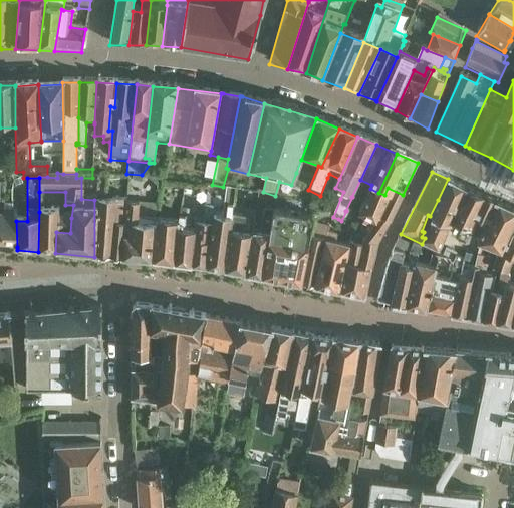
[(121,259),(125,204),(125,201),(110,200),(110,202),(103,201),(103,178),(96,178),(94,200),(94,257),(121,259)]
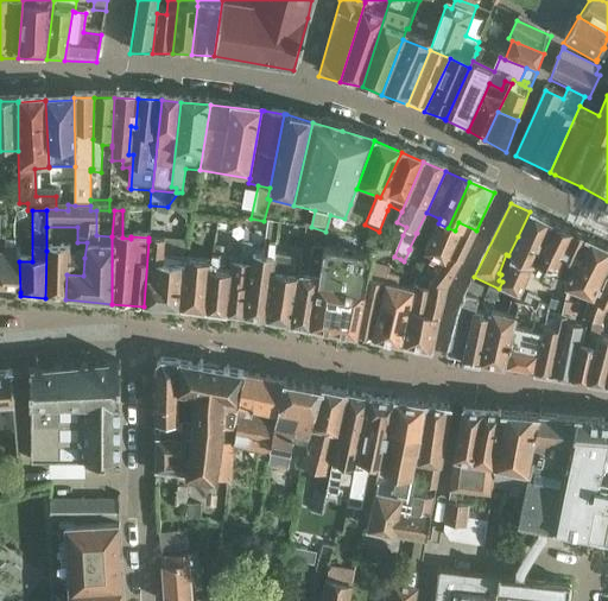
[(607,310),(607,250),(553,226),(531,213),(530,212),(518,236),(508,255),(506,254),(499,273),(501,274),(499,280),(502,282),(499,289),(518,297),(533,264),(567,278),(563,290),(570,292),(576,295),(591,301),(606,309),(607,310)]
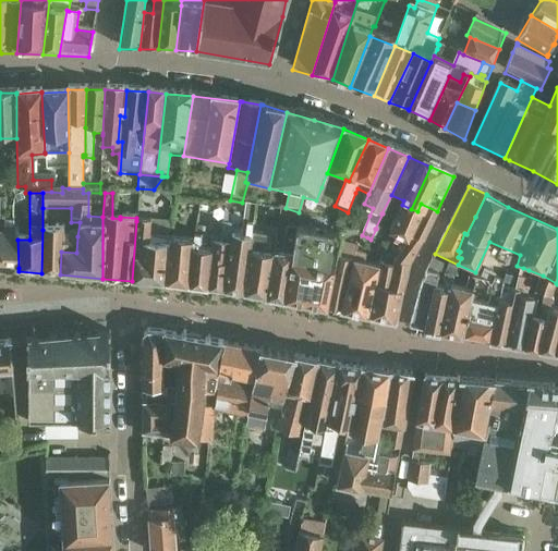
[(0,267),(19,268),(17,240),(17,230),(12,230),(12,224),(3,224),(4,201),(0,200),(0,267)]
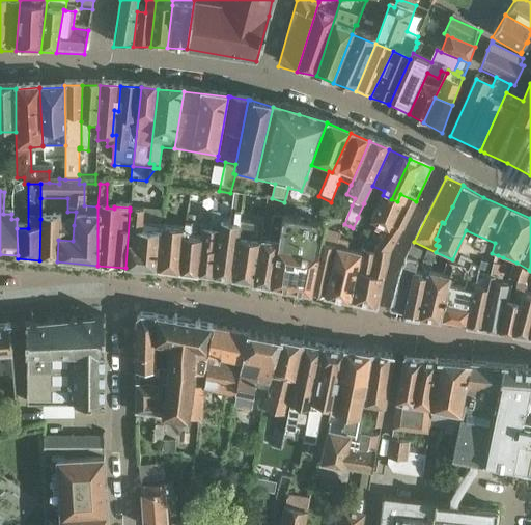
[(232,283),(239,240),(240,229),(238,228),(241,208),(242,195),(232,194),(229,223),(223,222),(213,279),(232,283)]
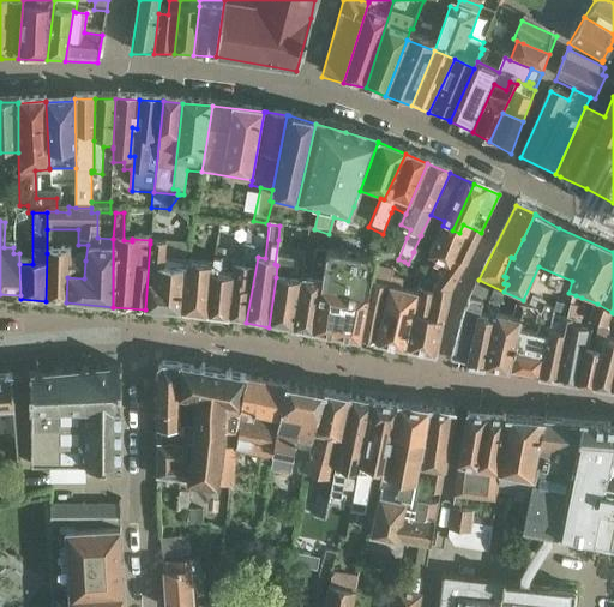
[(463,266),(481,233),(463,224),(459,233),(452,230),(443,226),(427,256),(438,262),(429,278),(427,282),(432,286),(446,258),(463,266)]
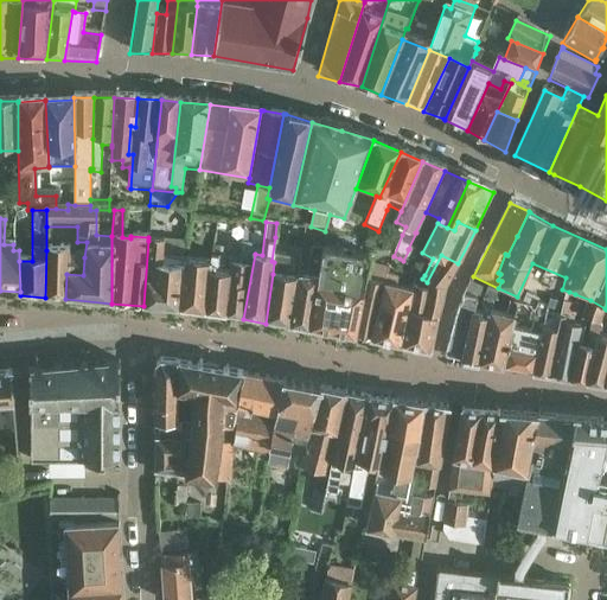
[(178,311),(185,261),(174,260),(174,253),(160,251),(161,243),(148,241),(144,306),(178,311)]
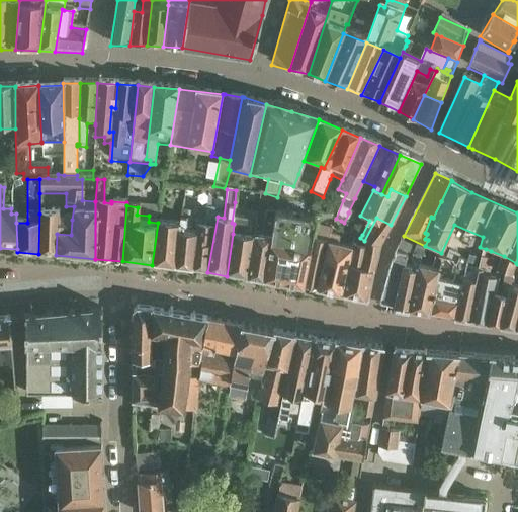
[(207,272),(218,217),(216,216),(216,209),(206,208),(203,227),(196,226),(191,270),(207,272)]
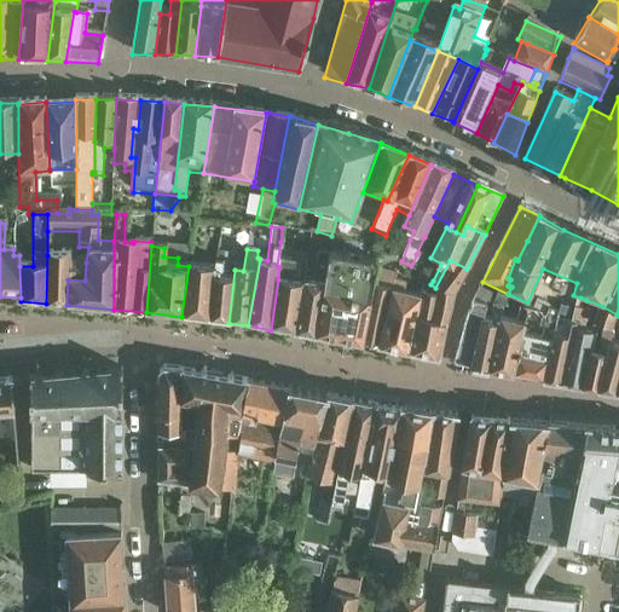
[(278,279),(271,330),(294,334),(295,334),(302,279),(304,276),(306,255),(294,253),(293,264),(278,261),(277,266),(279,267),(278,279)]
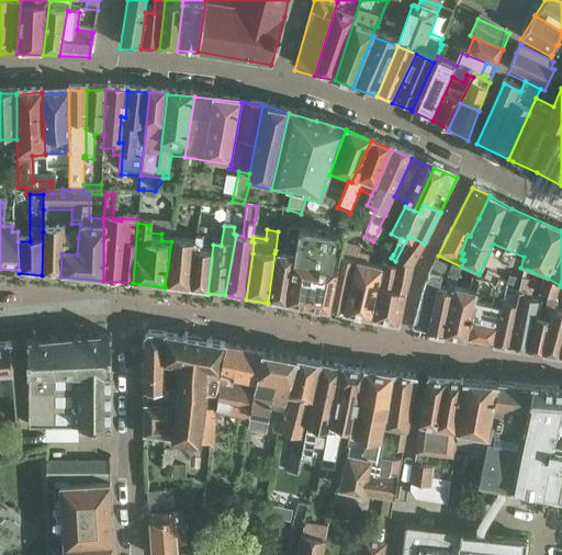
[(298,236),(298,231),(288,229),(283,256),(274,253),(268,303),(288,307),(298,236)]
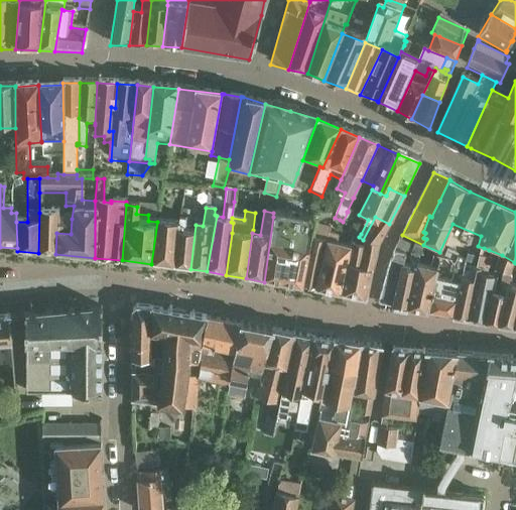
[(71,234),(72,219),(60,218),(60,213),(39,213),(38,253),(55,254),(56,233),(71,234)]
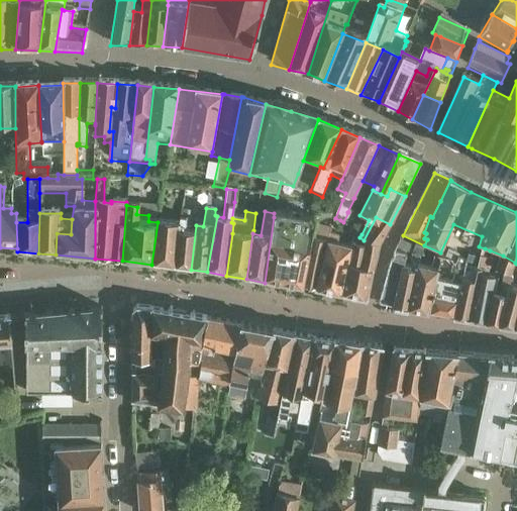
[(301,290),(314,221),(274,213),(274,217),(265,283),(301,290)]
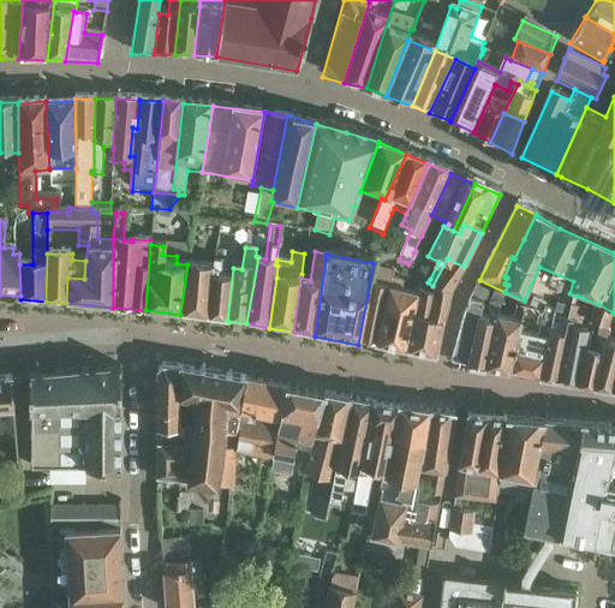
[(405,353),(410,317),(413,293),(402,291),(405,284),(392,279),(398,260),(392,256),(388,267),(384,292),(375,347),(405,353)]
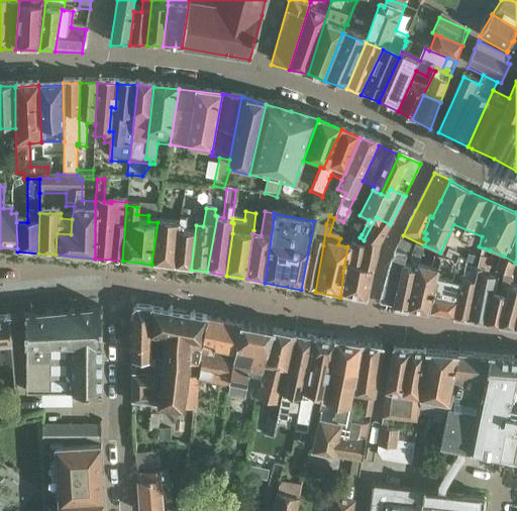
[(379,246),(390,224),(376,217),(364,240),(379,246)]
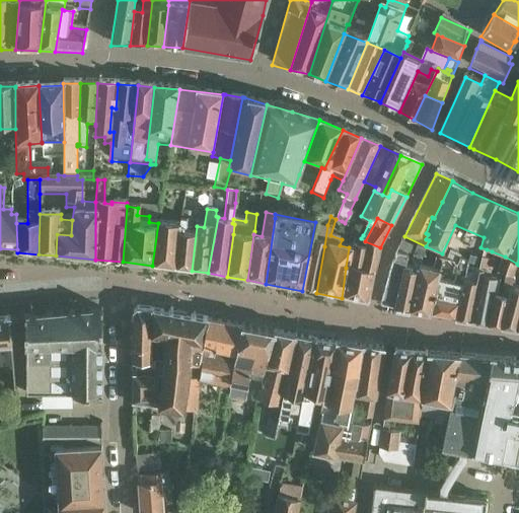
[(324,246),(327,225),(315,222),(302,291),(316,293),(324,246)]
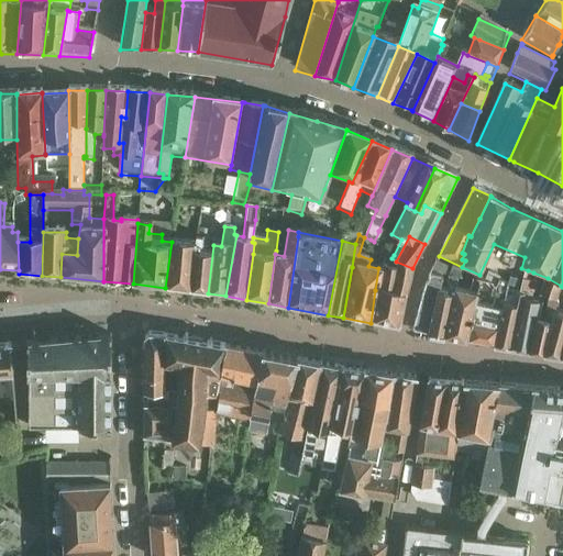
[(208,293),(213,245),(201,243),(201,247),(172,242),(165,288),(172,288),(208,293)]
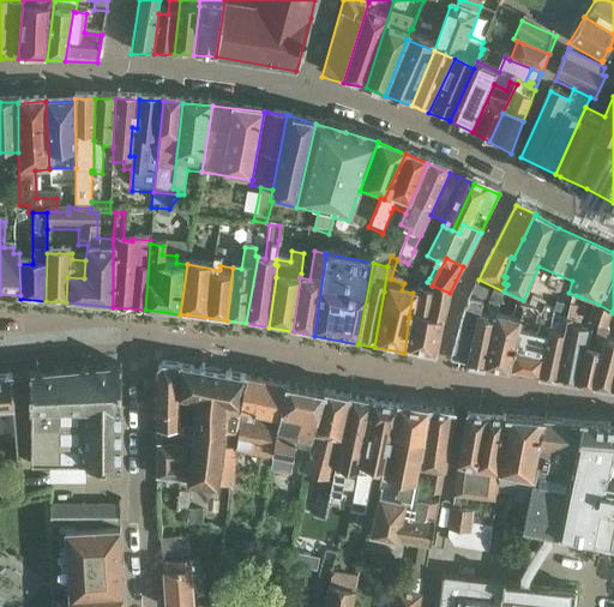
[(427,282),(429,278),(423,275),(416,294),(413,293),(409,317),(443,324),(447,302),(450,293),(432,286),(427,282)]
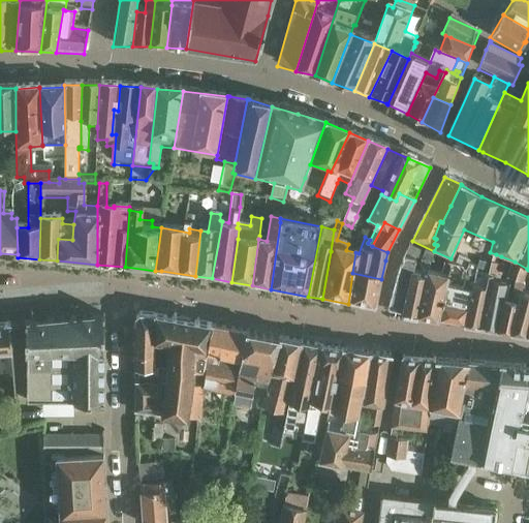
[(411,276),(417,254),(409,249),(398,274),(387,312),(402,315),(411,276)]
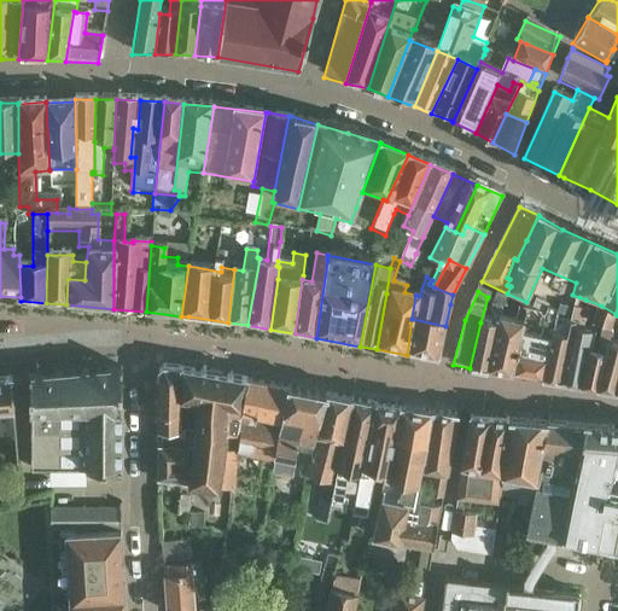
[(500,320),(501,320),(503,310),(507,301),(496,295),(491,307),(488,324),(481,323),(470,368),(489,372),(500,320)]
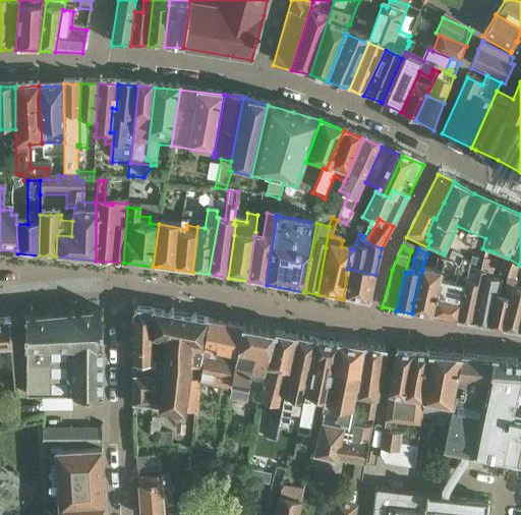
[(490,263),(494,252),(488,250),(481,274),(484,275),(473,325),(490,328),(498,297),(501,285),(501,284),(501,282),(491,279),(496,265),(490,263)]
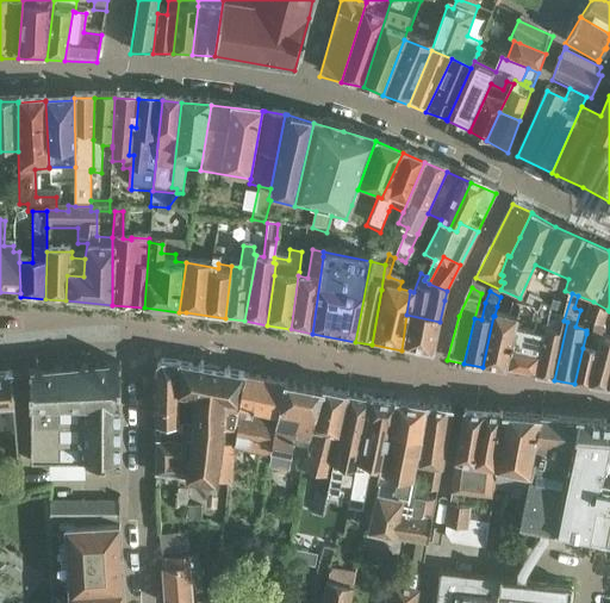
[(609,343),(602,342),(604,333),(601,329),(608,310),(593,302),(585,321),(593,323),(589,344),(592,346),(599,349),(590,387),(609,390),(609,343)]
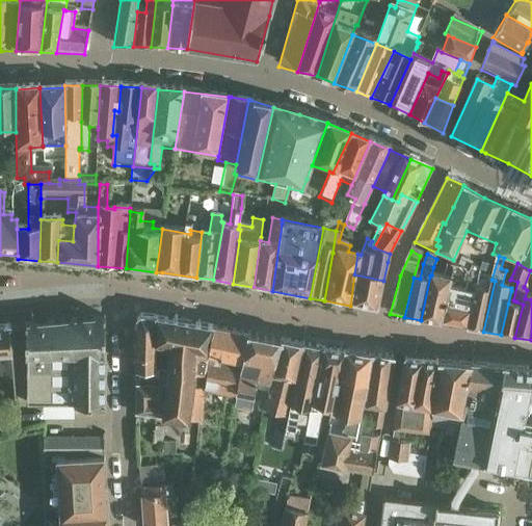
[(441,323),(449,289),(454,267),(447,265),(444,279),(431,275),(430,275),(421,320),(441,323)]
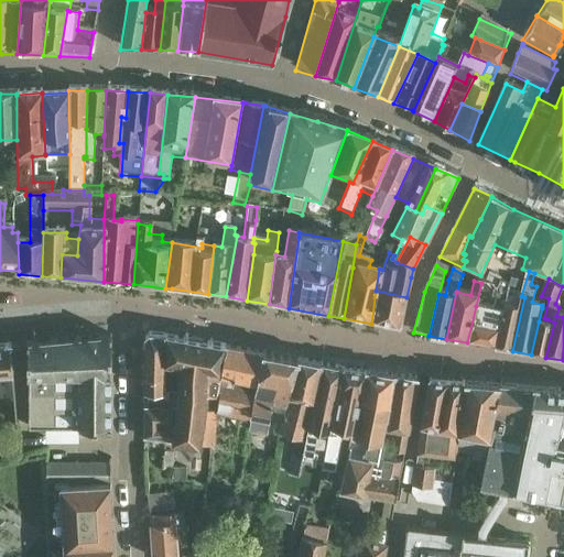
[(496,348),(507,293),(508,287),(499,284),(497,291),(494,290),(491,299),(496,301),(494,312),(480,308),(481,306),(476,306),(467,342),(496,348)]
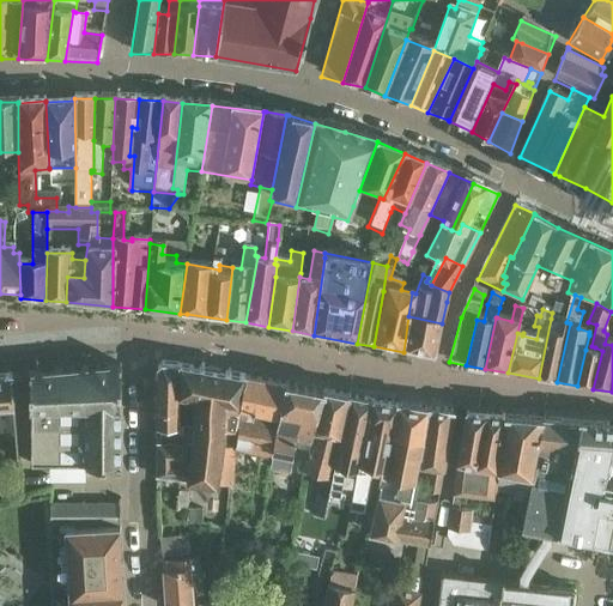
[(434,358),(442,323),(408,316),(404,352),(434,358)]
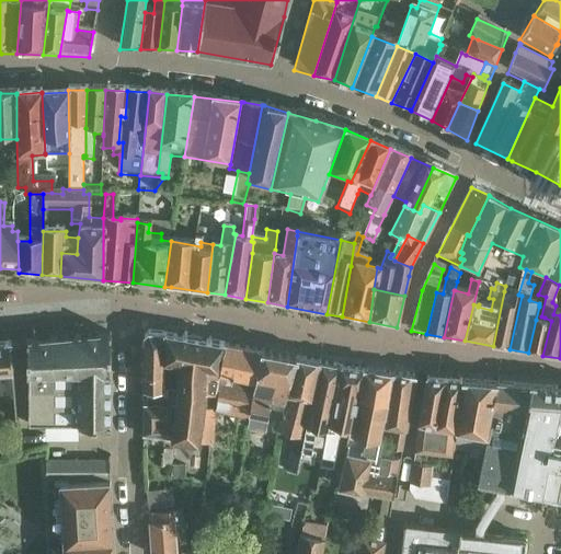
[(522,296),(518,295),(504,291),(493,346),(510,349),(522,296)]
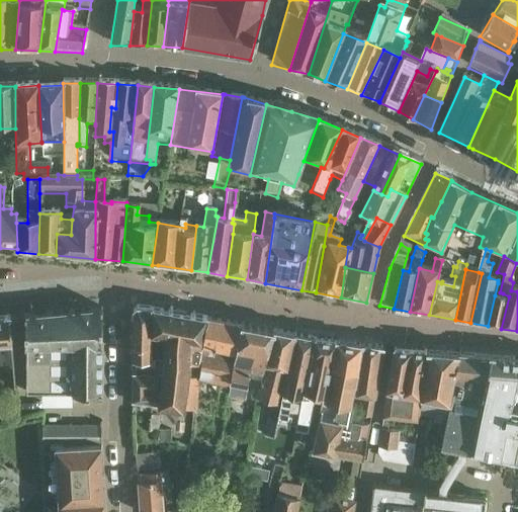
[(488,326),(501,329),(509,296),(503,293),(502,297),(495,295),(488,326)]
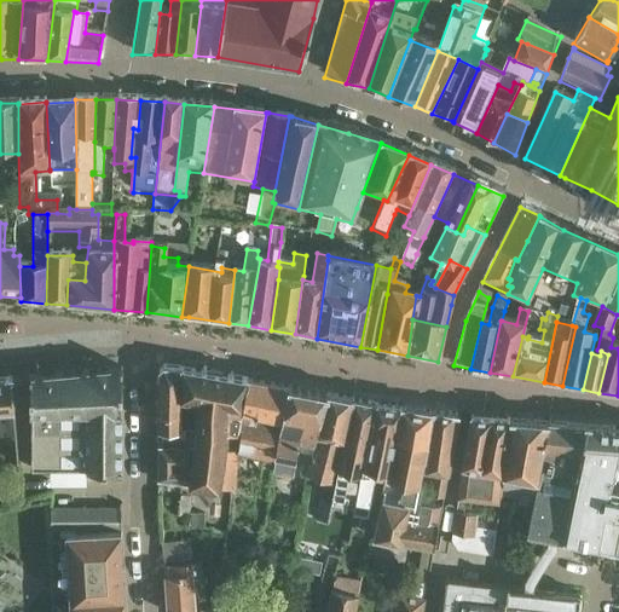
[(186,433),(196,375),(180,373),(163,370),(158,375),(158,400),(157,400),(157,433),(186,433)]
